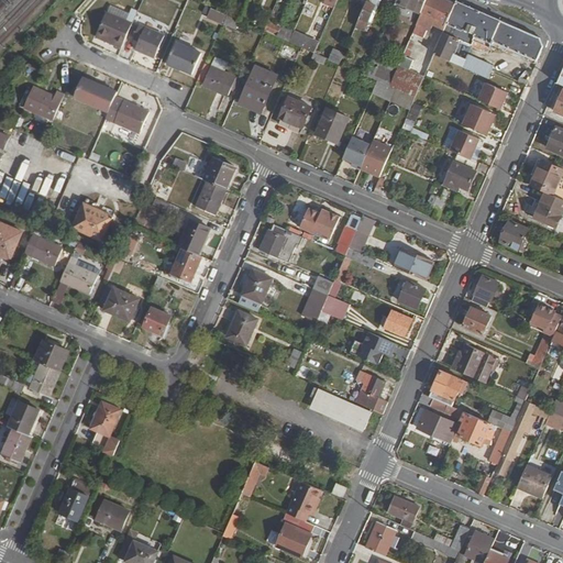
[(366,0),(356,24),(367,30),(370,28),(366,26),(372,12),(375,13),(381,0),(366,0)]
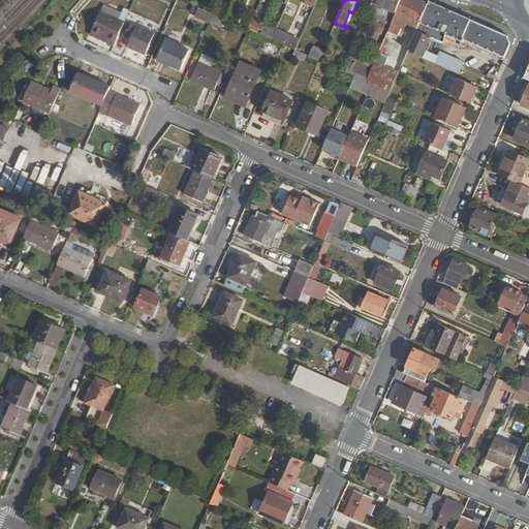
[(372,0),(372,1),(396,11),(401,0),(372,0)]
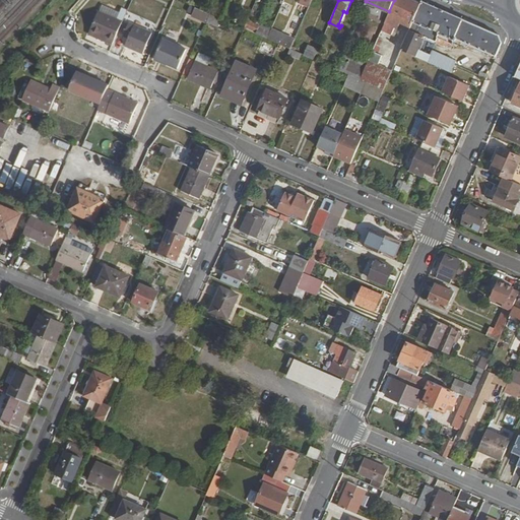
[(386,18),(385,21),(408,31),(421,0),(420,0),(394,0),(389,11),(386,18)]
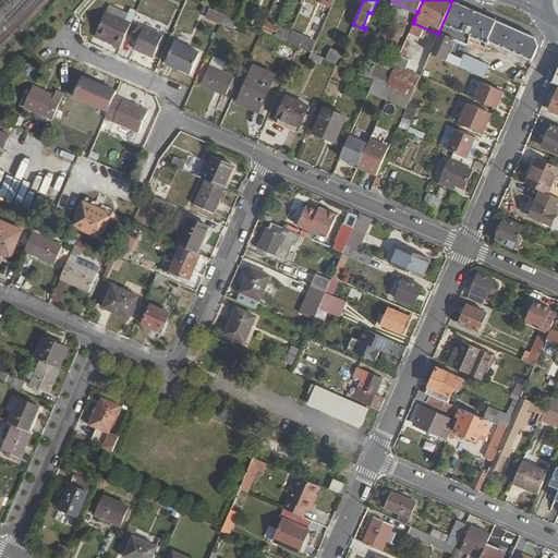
[(472,9),(452,0),(438,34),(429,52),(482,76),(486,68),(487,64),(462,52),(461,57),(448,50),(455,38),(468,44),(472,35),(476,37),(475,40),(486,45),(487,41),(533,60),(541,46),(536,36),(492,17),(472,9)]
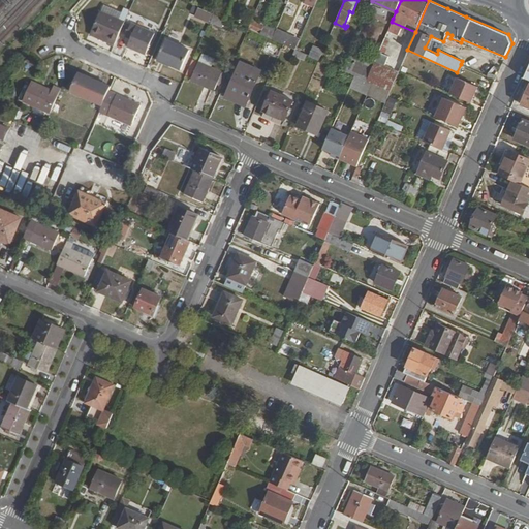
[(370,5),(369,8),(374,10),(391,18),(393,19),(396,11),(372,1),(370,5)]
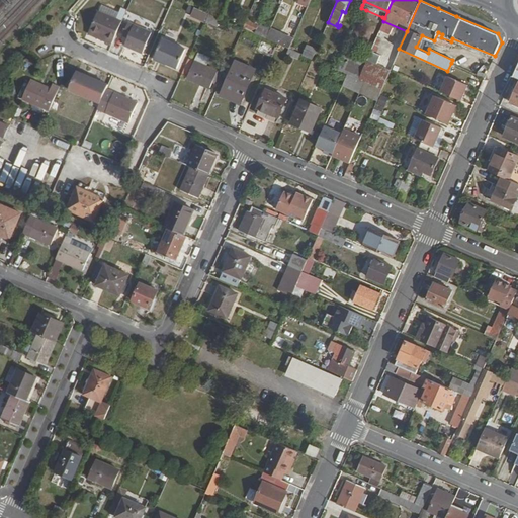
[(203,22),(206,12),(191,8),(189,17),(203,22)]
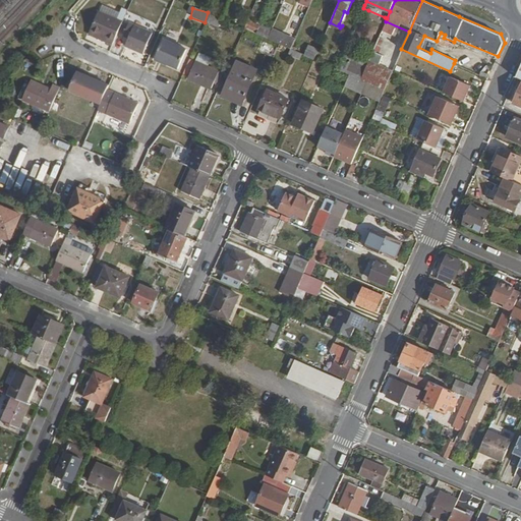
[(368,10),(354,44),(369,51),(385,17),(368,10)]
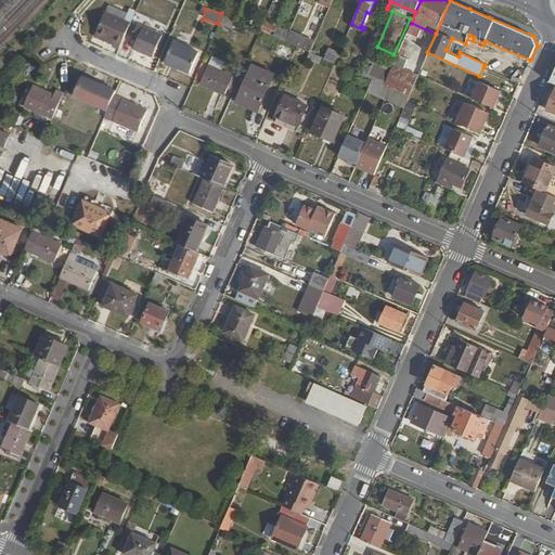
[(105,12),(97,31),(113,39),(112,41),(120,44),(130,23),(105,12)]
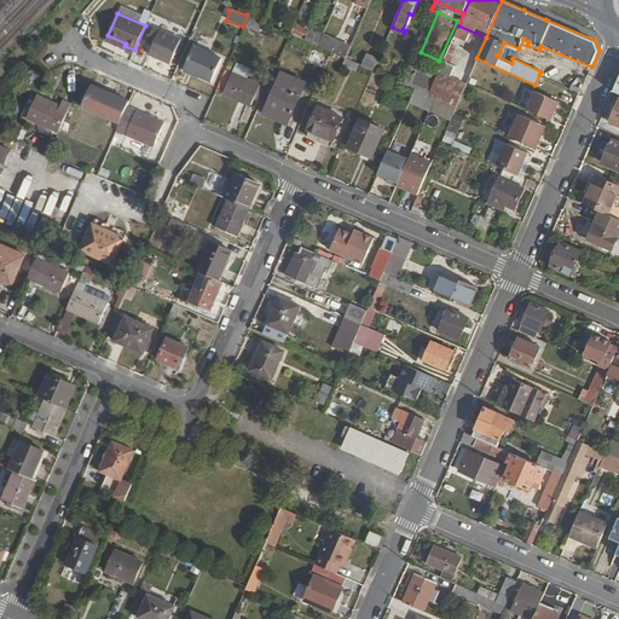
[(347,21),(345,33),(352,35),(354,22),(347,21)]
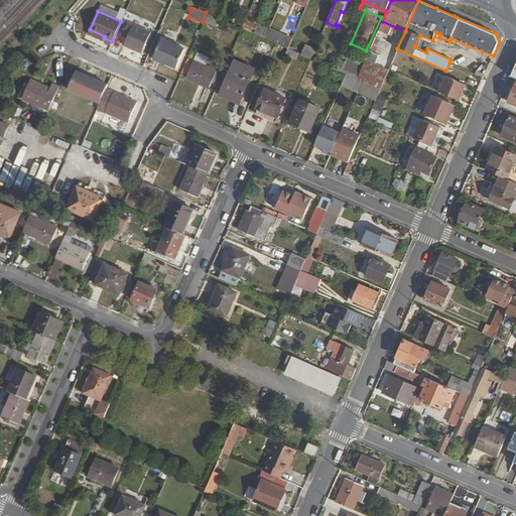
[(245,20),(242,27),(253,32),(256,25),(245,20)]
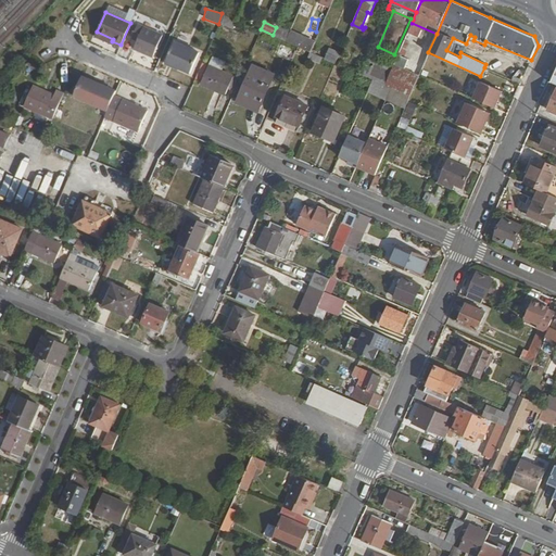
[(131,38),(138,40),(134,50),(152,59),(163,35),(138,24),(131,38)]
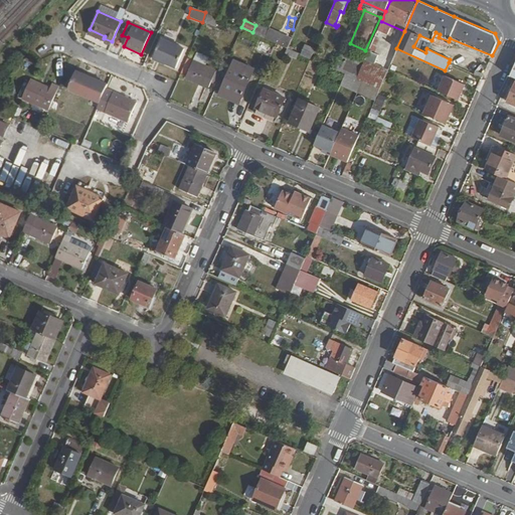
[(265,37),(276,42),(288,47),(292,38),(269,28),(265,37)]
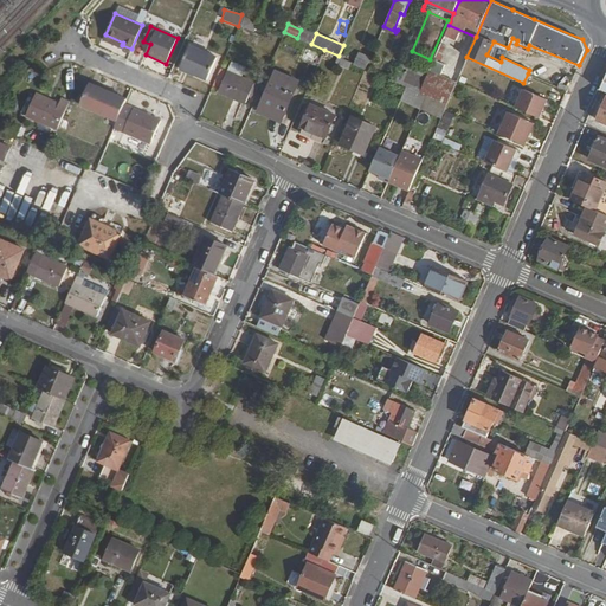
[(430,69),(420,91),(426,95),(427,95),(446,103),(456,82),(439,75),(444,64),(439,62),(446,46),(440,44),(430,69)]
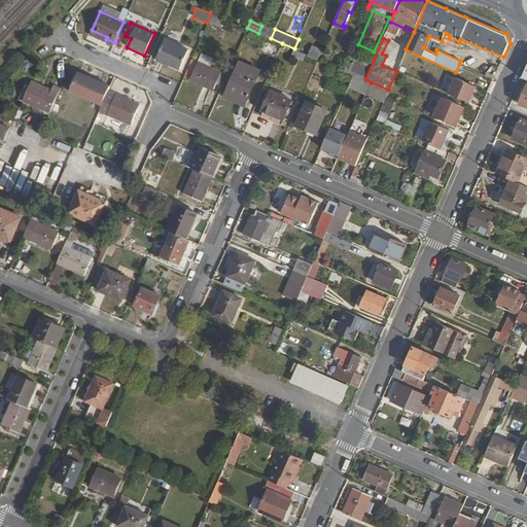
[(164,39),(155,59),(179,69),(188,49),(164,39)]
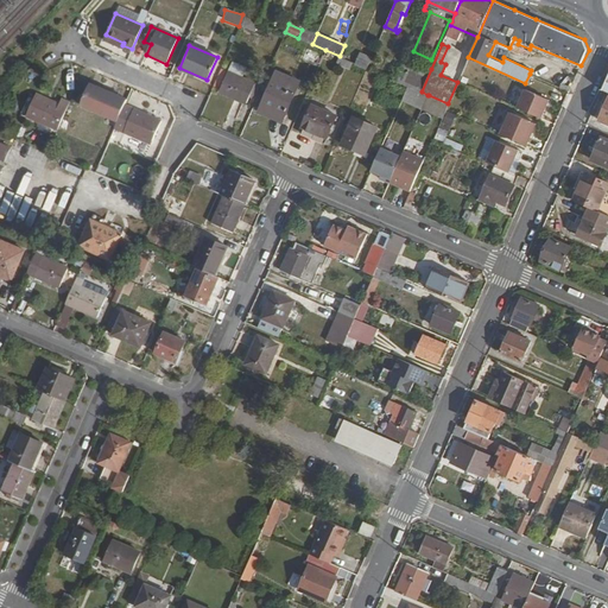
[(360,52),(355,63),(367,68),(372,57),(360,52)]
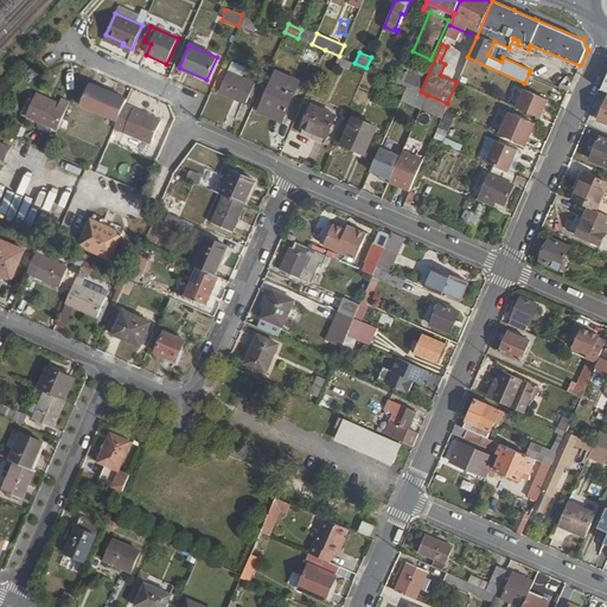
[(404,55),(394,80),(398,82),(410,57),(404,55)]
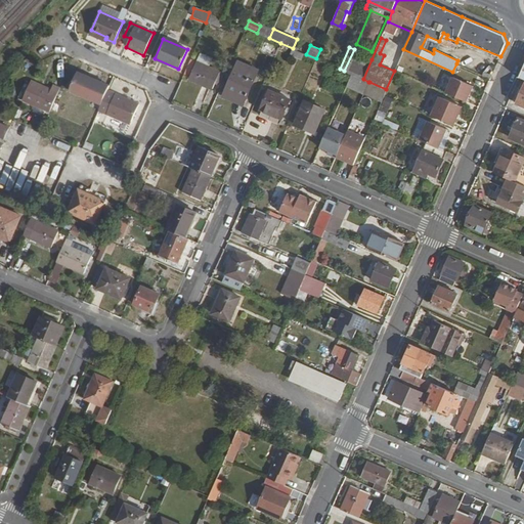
[(362,61),(355,76),(363,79),(372,59),(368,58),(365,63),(362,61)]
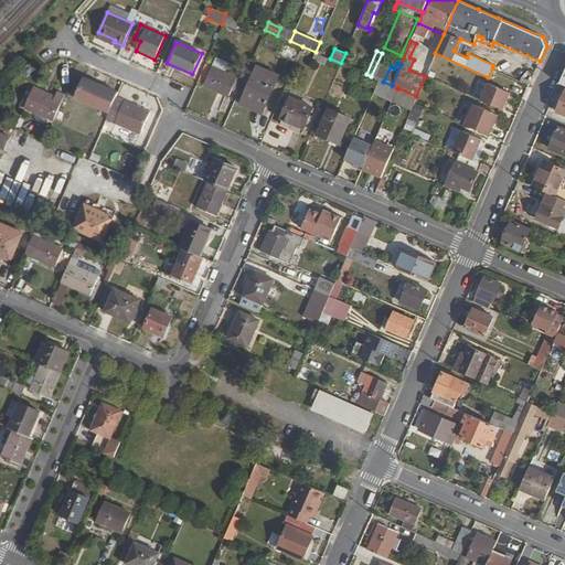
[(212,66),(203,84),(228,95),(236,77),(212,66)]
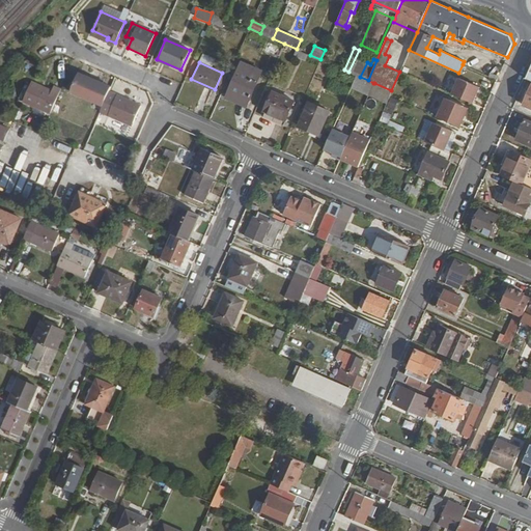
[(242,63),(227,95),(249,105),(262,73),(242,63)]
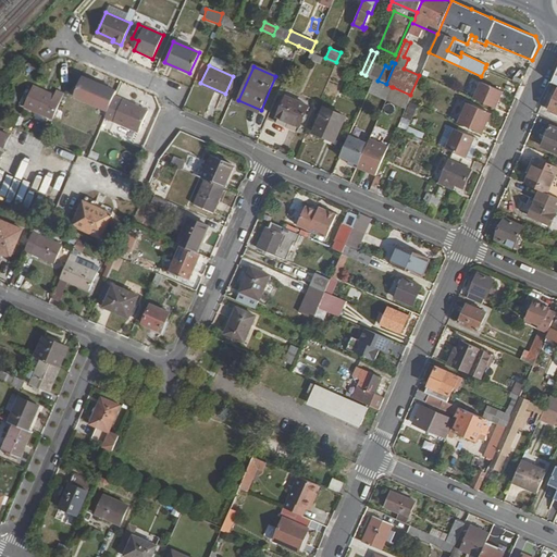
[(81,75),(72,96),(107,110),(113,96),(115,90),(81,75)]
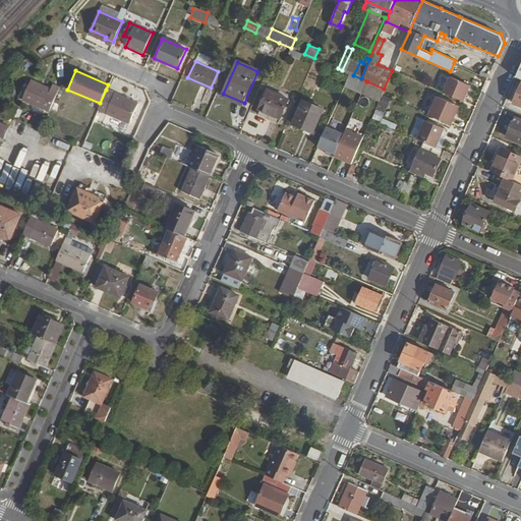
[(344,84),(361,93),(366,81),(361,78),(353,75),(349,73),(344,84)]
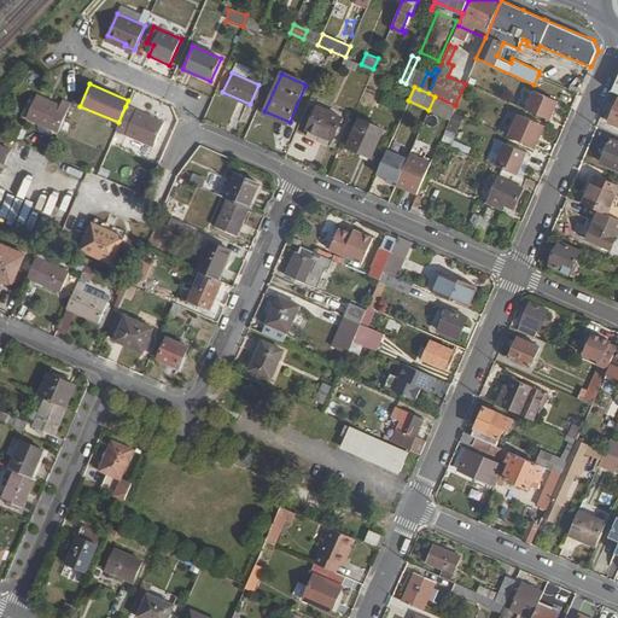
[(534,91),(526,109),(551,120),(559,101),(534,91)]
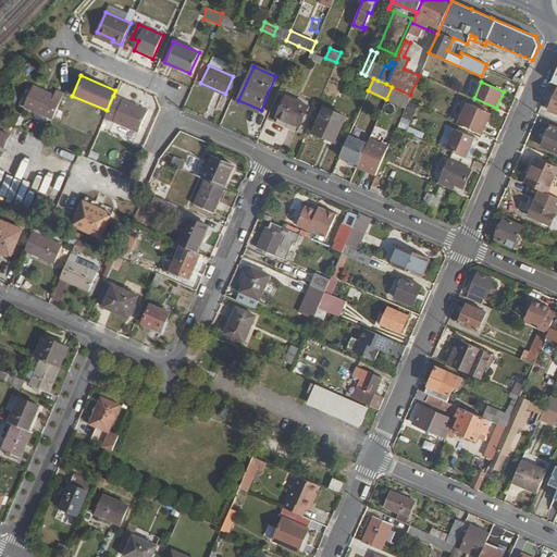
[(33,86),(23,107),(52,119),(63,93),(56,89),(53,95),(41,89),(33,86)]
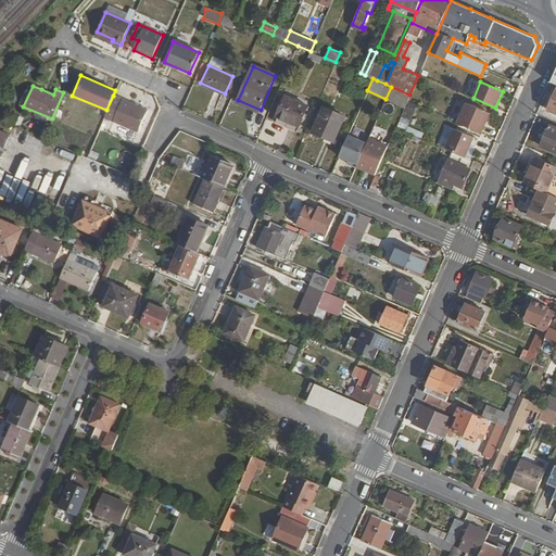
[(387,99),(404,108),(409,95),(392,87),(387,99)]
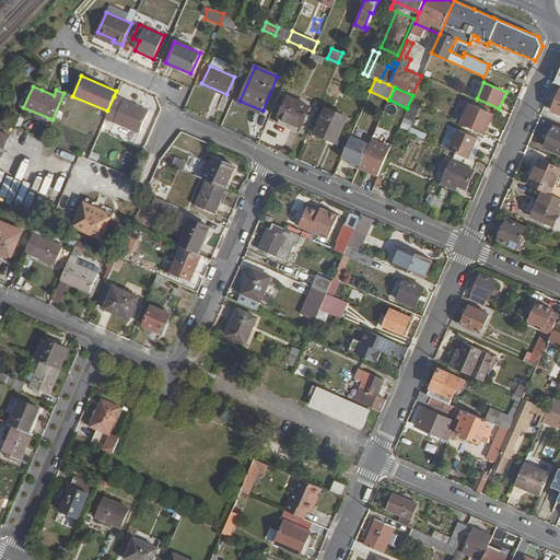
[(107,111),(105,117),(117,123),(137,130),(138,131),(148,111),(114,96),(107,111)]
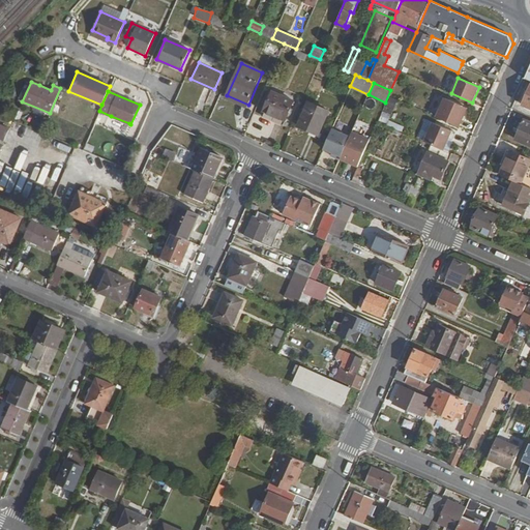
[(271,91),(261,115),(283,124),(293,100),(271,91)]
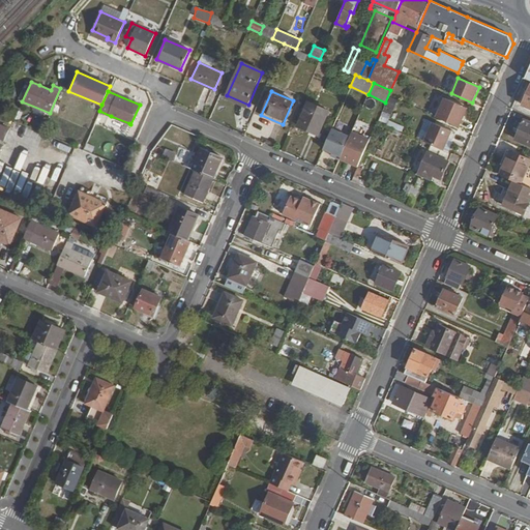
[(389,97),(377,120),(401,133),(403,127),(387,119),(396,100),(389,97)]
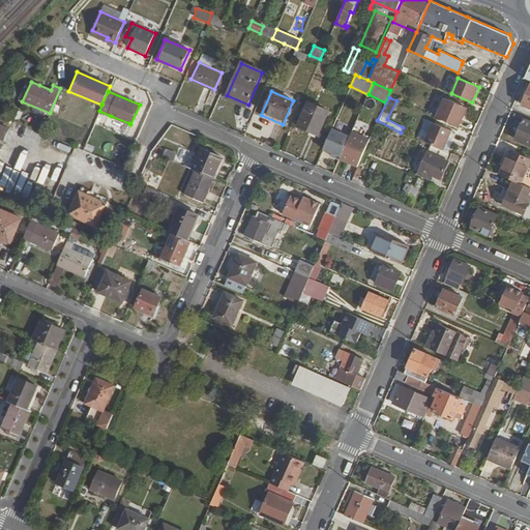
[(444,97),(436,116),(459,126),(467,108),(444,97)]
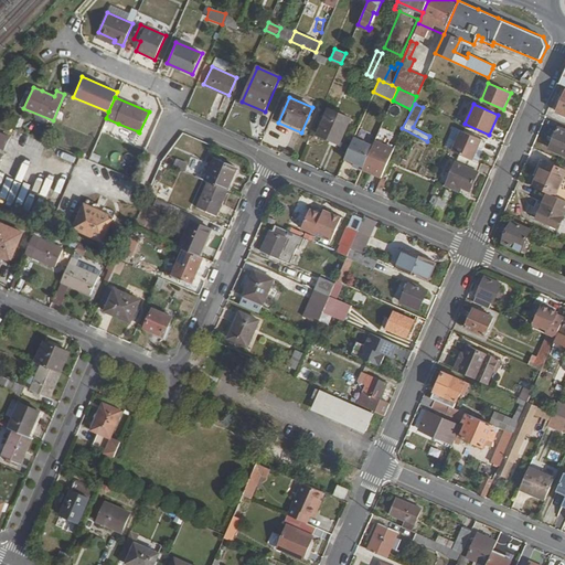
[(329,109),(318,135),(339,145),(350,118),(329,109)]
